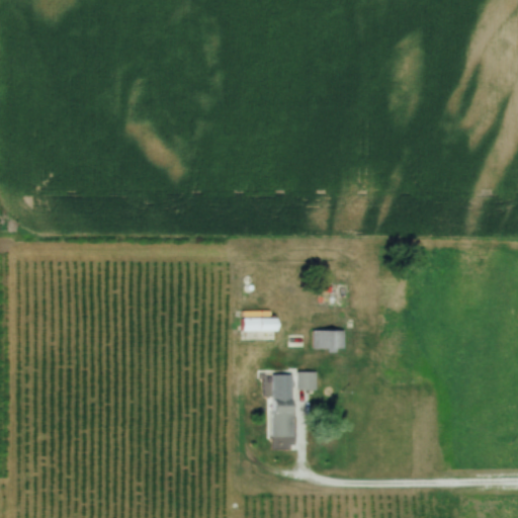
[(241,319),(241,331),(274,331),(274,319),(241,319)]
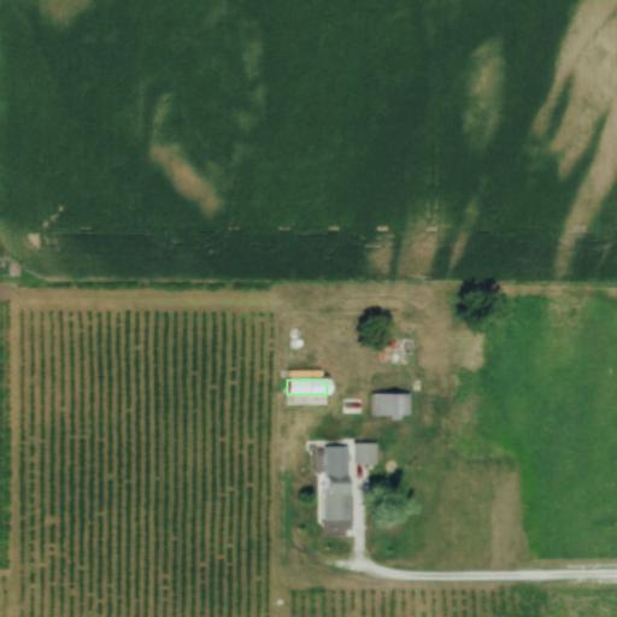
[(409,417),(409,393),(372,393),(372,417),(409,417)]
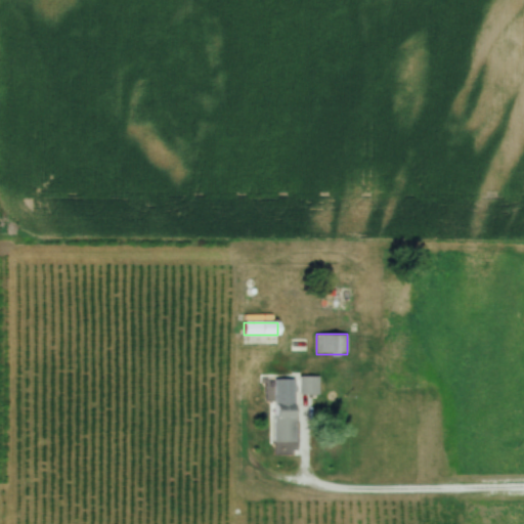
[(318,394),(318,377),(300,377),(300,394),(318,394)]
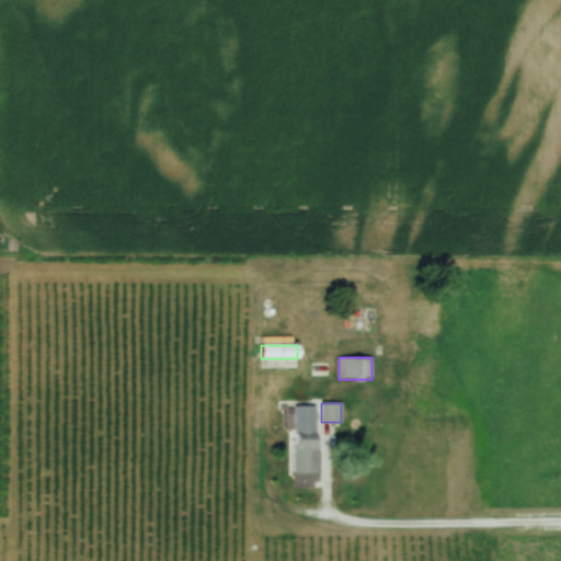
[(313,472),(313,421),(293,421),(293,472),(313,472)]
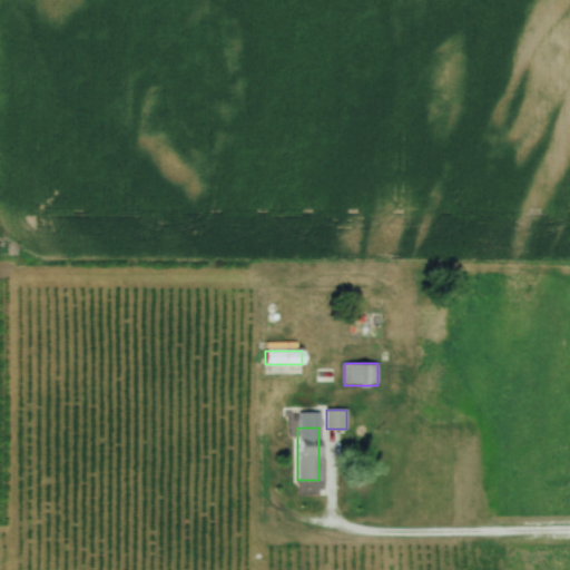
[(308,554),(285,554),(285,566),(308,566),(308,554)]
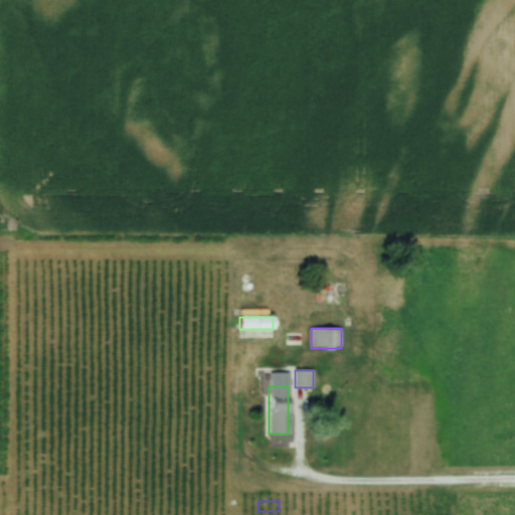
All buildings are outlined.
